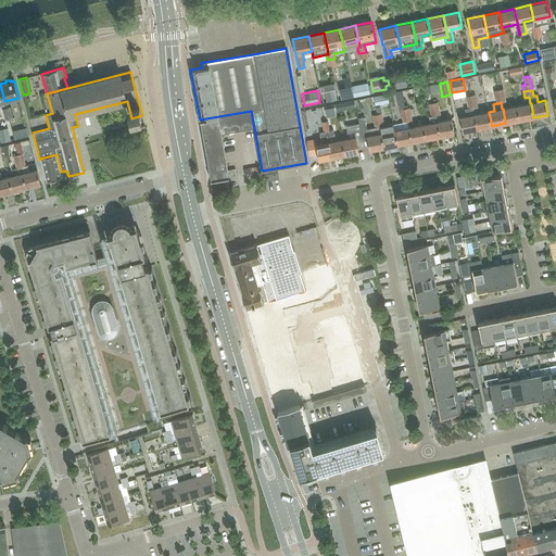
[(519,121),(533,117),(531,103),(530,103),(517,106),(519,121)]
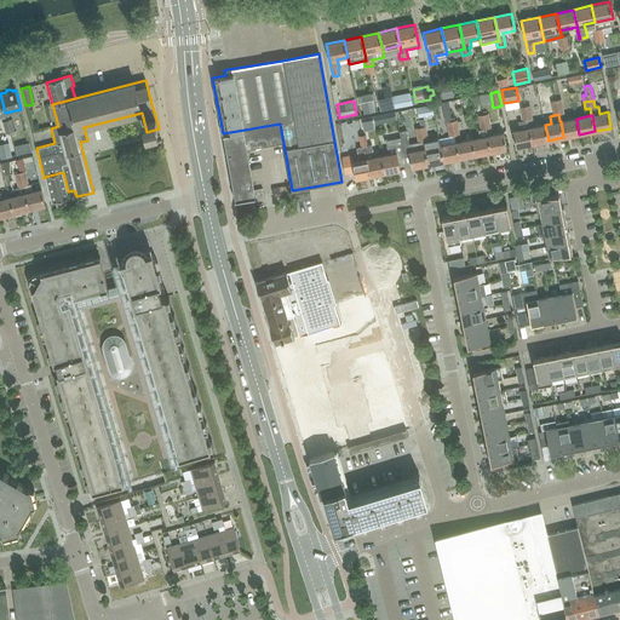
[(563,137),(579,135),(577,119),(561,121),(563,137)]
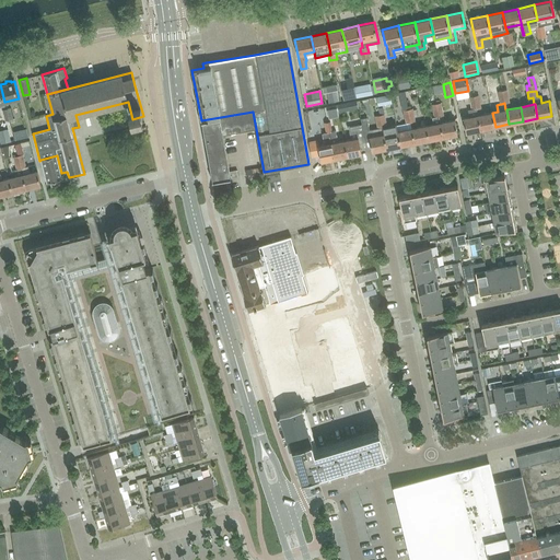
[(464,118),(466,132),(481,130),(478,115),(477,109),(473,109),(471,108),(467,109),(469,117),(464,118)]
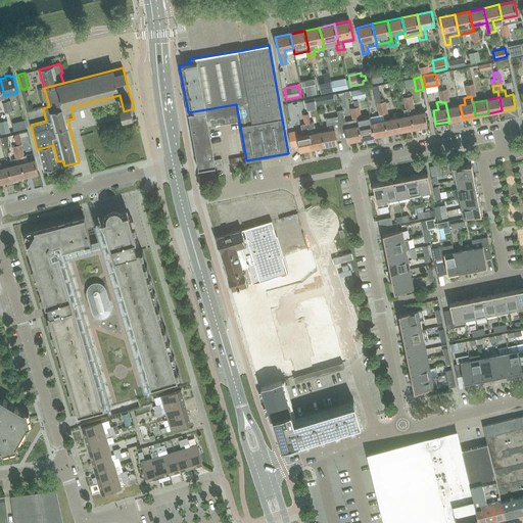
[(208,126),(239,121),(236,104),(188,112),(188,113),(189,113),(198,169),(198,170),(216,165),(223,164),(222,158),(215,159),(208,126)]
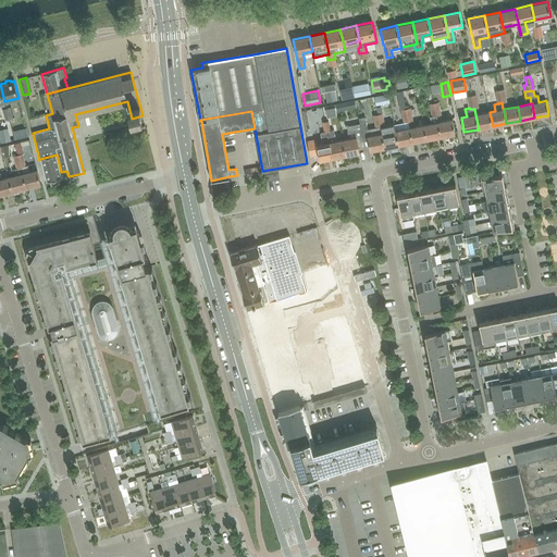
[(479,130),(493,126),(490,112),(475,114),(479,130)]
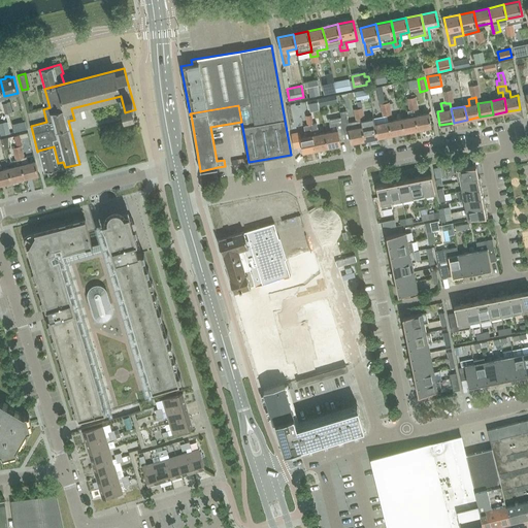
[(404,132),(418,130),(415,116),(414,109),(409,110),(407,110),(408,118),(402,119),(404,132)]
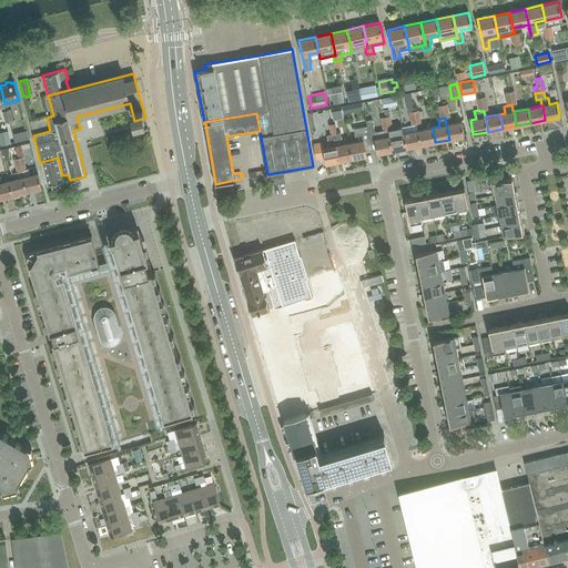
[(383,130),(374,132),(372,119),(366,120),(369,134),(368,134),(371,144),(375,143),(377,154),(392,151),(387,130),(383,131),(383,130)]
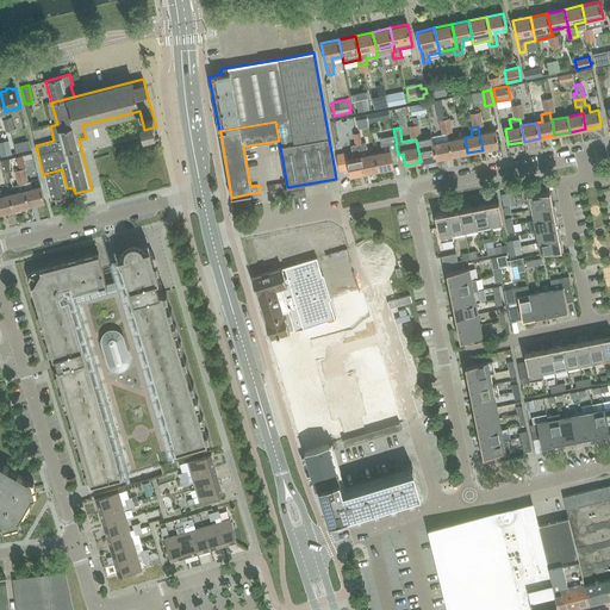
[(396,144),(397,144),(393,129),(393,135),(380,138),(383,151),(375,153),(379,170),(393,167),(391,156),(398,155),(396,144)]
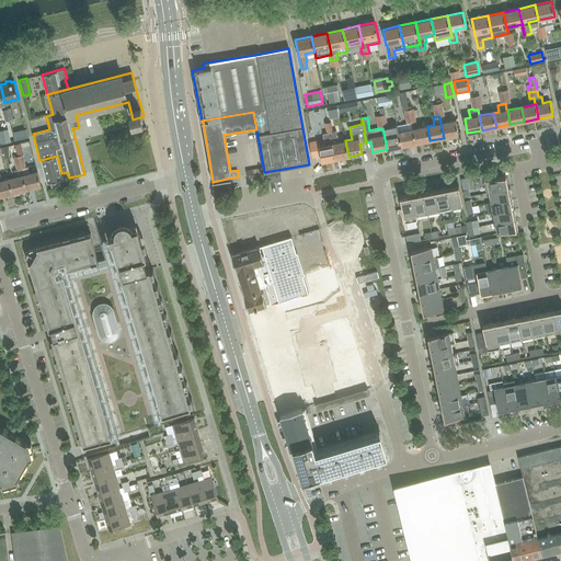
[(386,121),(377,123),(378,128),(378,129),(382,128),(387,149),(401,146),(399,132),(398,132),(397,125),(389,126),(387,127),(386,121)]
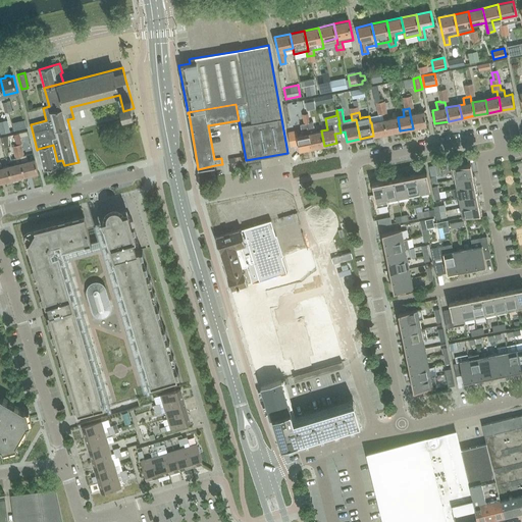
[(410,114),(413,128),(426,125),(424,112),(410,114)]
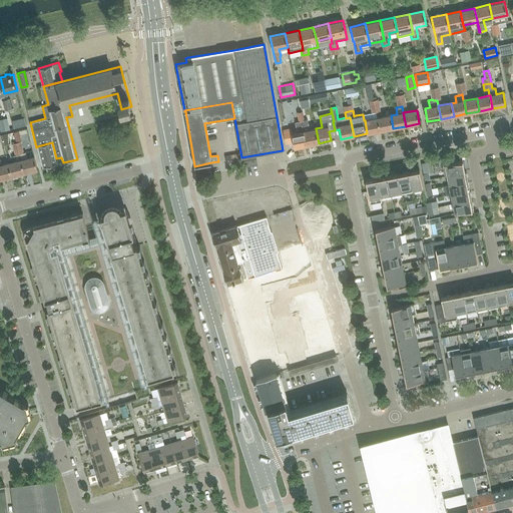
[(380,131),(393,128),(391,115),(377,118),(380,131)]
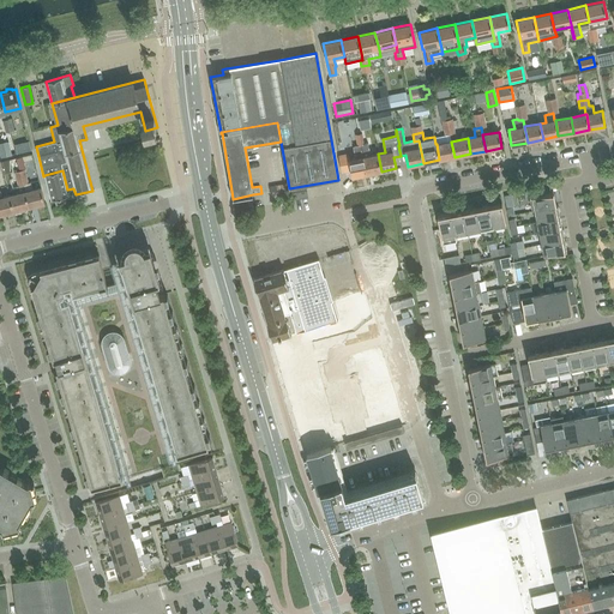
[(378,154),(371,156),(368,144),(363,144),(363,139),(357,139),(357,145),(361,145),(367,174),(381,172),(378,154)]
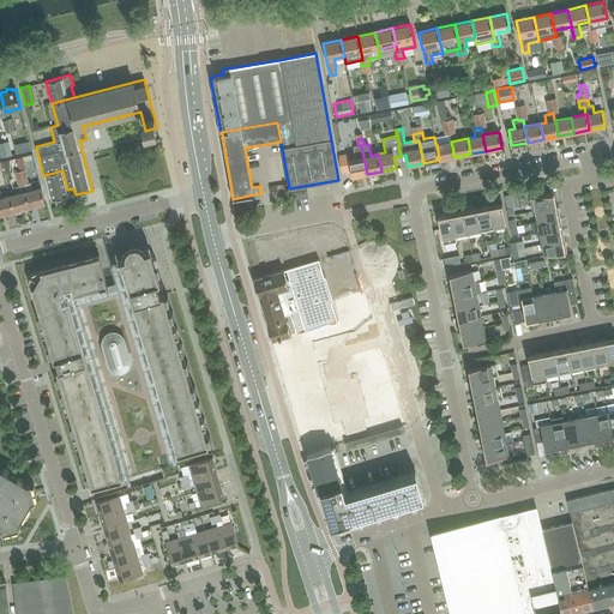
[(445,143),(437,144),(439,160),(455,157),(451,142),(445,143)]
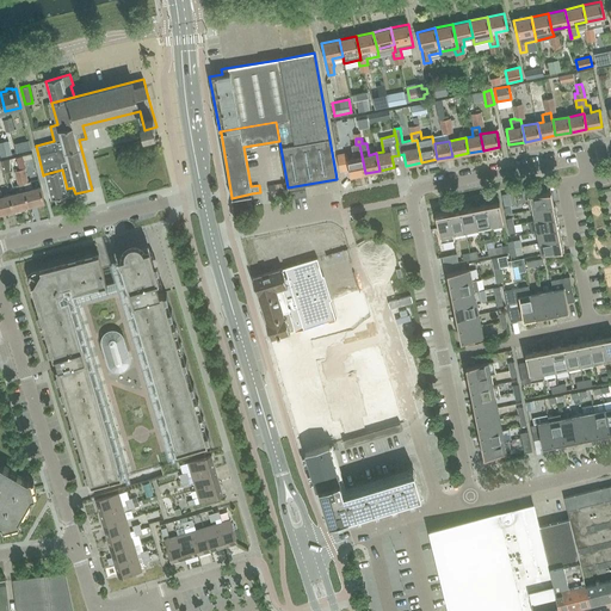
[(11,155),(10,148),(8,144),(0,146),(0,154),(0,158),(11,155)]
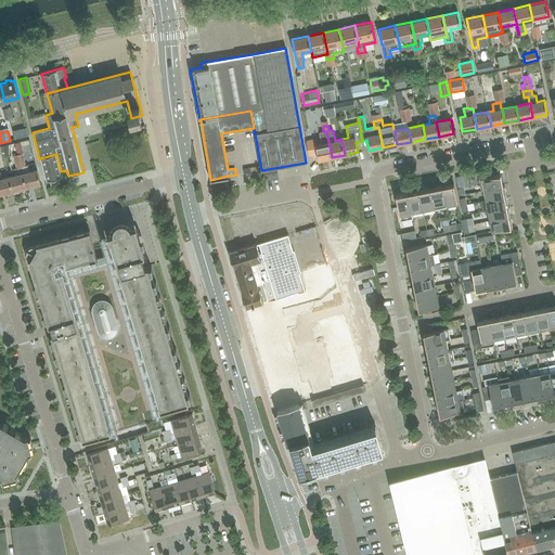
[(319,160),(332,157),(326,131),(323,131),(320,132),(322,143),(315,144),(314,139),(307,141),(309,155),(318,154),(319,160)]
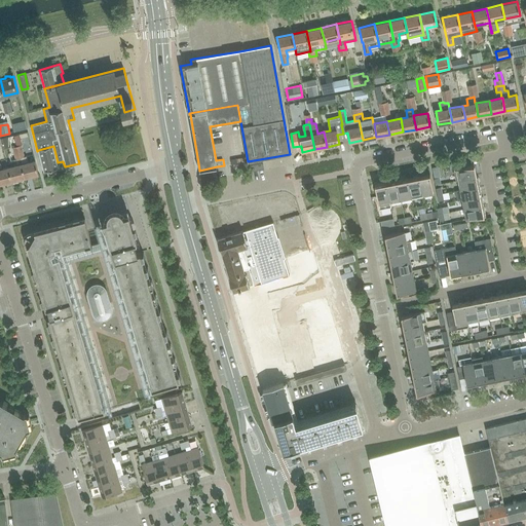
[(38,150),(44,172),(47,171),(48,176),(58,173),(57,168),(59,168),(58,162),(53,146),(38,150)]
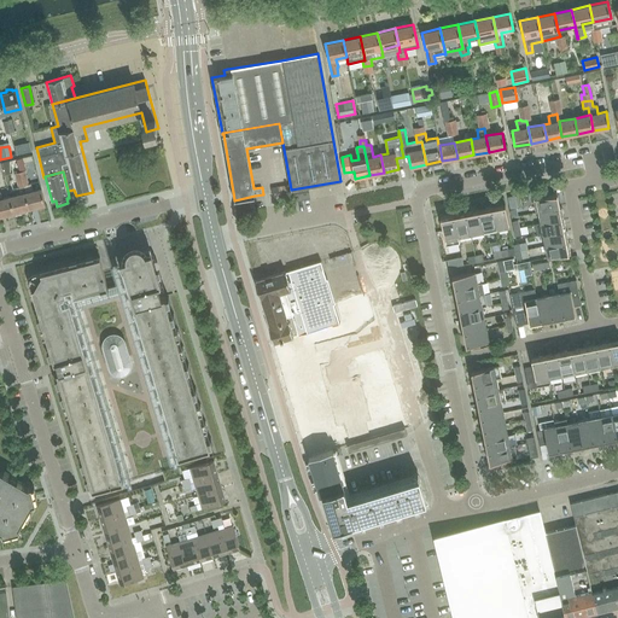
[(29,208),(45,204),(41,188),(34,191),(31,184),(28,185),(27,178),(17,180),(19,187),(23,186),(25,192),(29,208)]
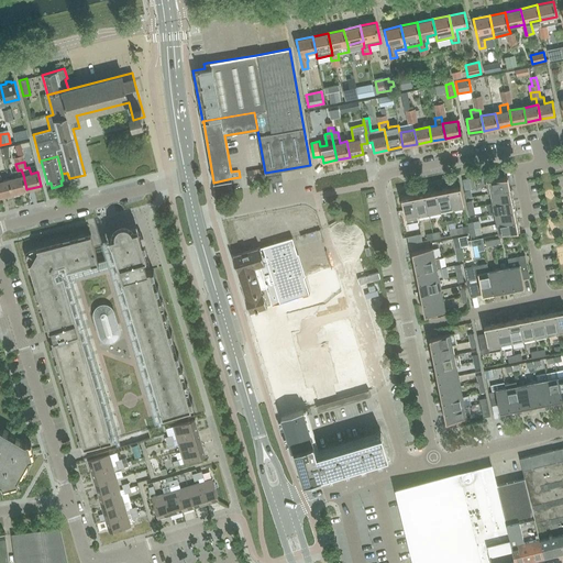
[(13,194),(26,189),(23,175),(21,169),(18,170),(14,170),(15,177),(9,179),(13,194)]
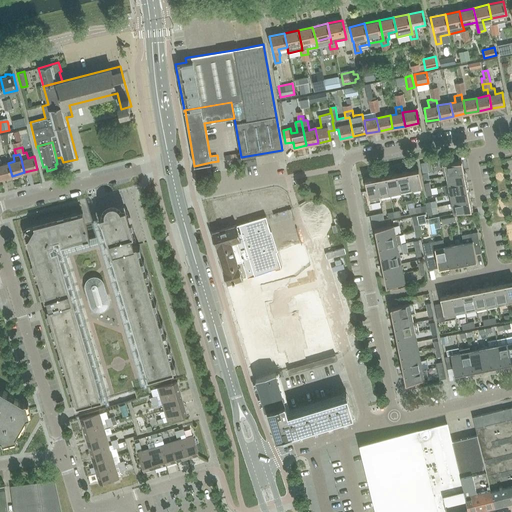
[(243,167),(257,164),(256,158),(242,161),(243,167)]
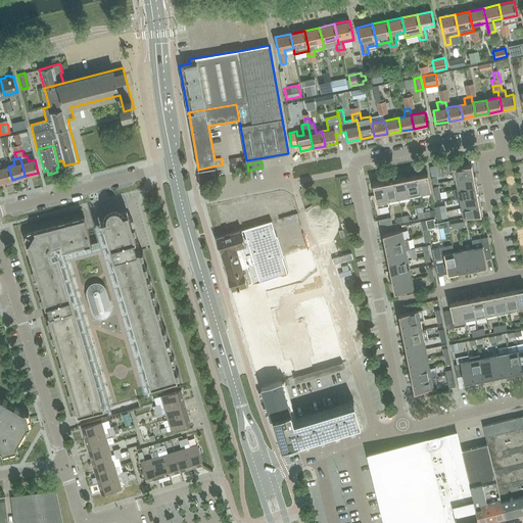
[(0,182),(12,180),(8,167),(1,169),(0,162),(0,182)]
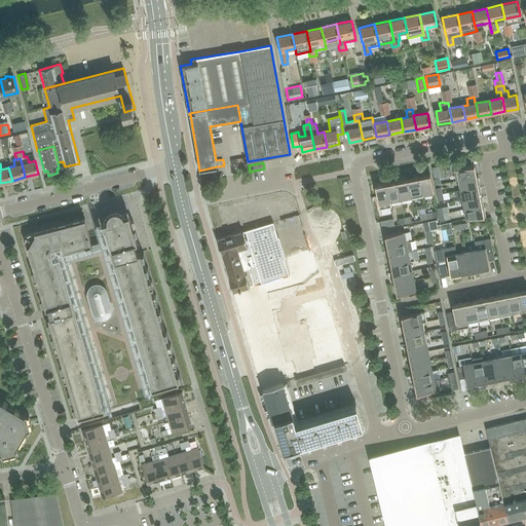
[(476,177),(474,165),(453,170),(456,181),(458,181),(458,180),(476,177)]
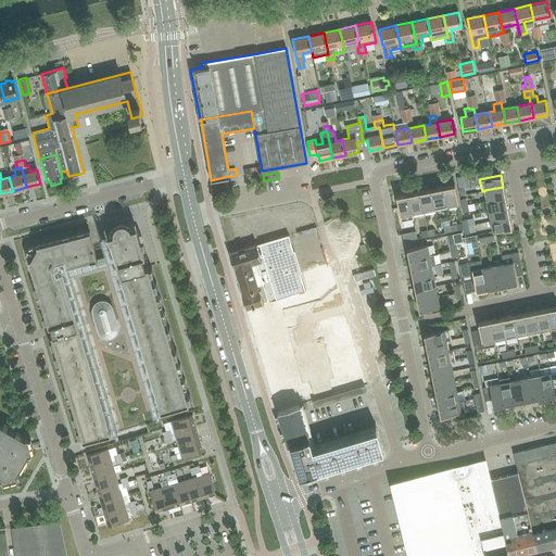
[(442,187),(446,207),(458,205),(454,185),(442,187)]
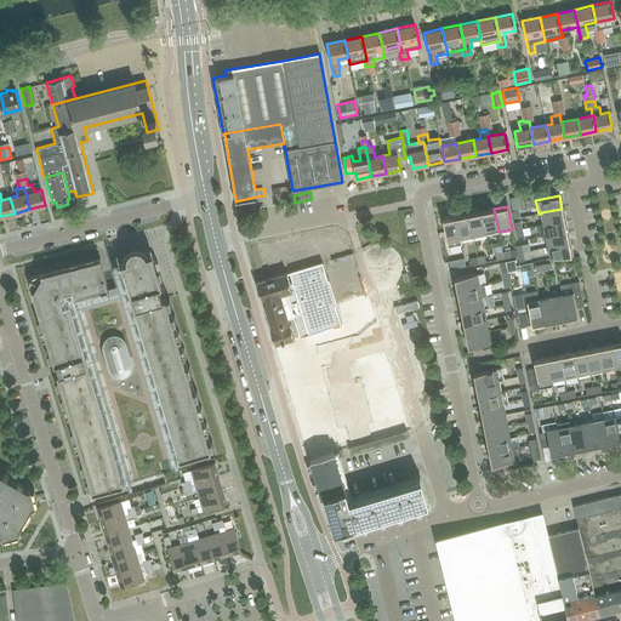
[(543,224),(567,220),(564,208),(562,209),(541,212),(541,214),(543,224)]
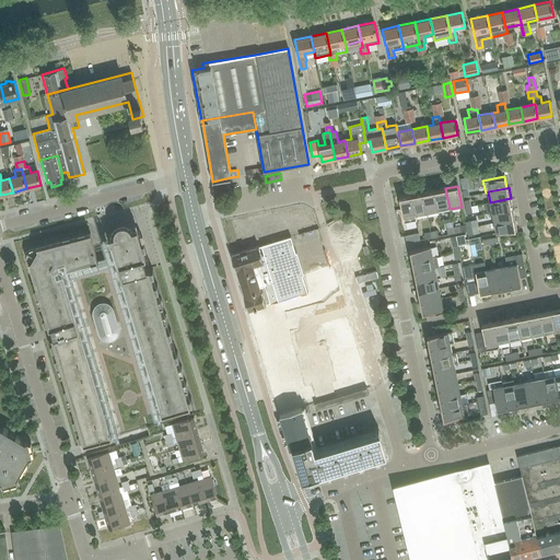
[(439,212),(450,209),(445,188),(434,190),(439,212)]
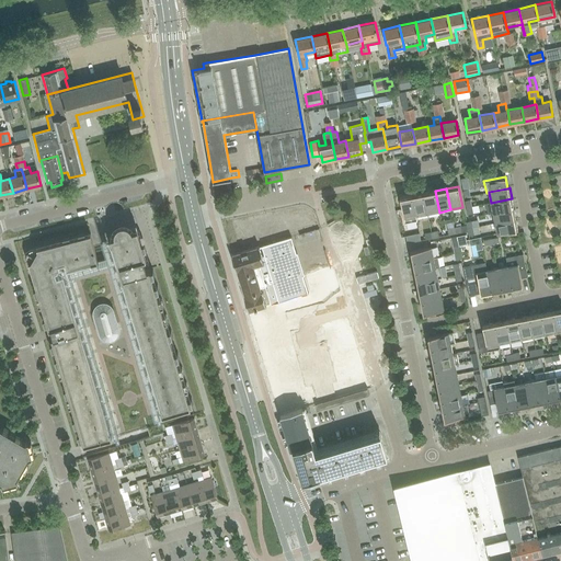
[(427,215),(439,213),(435,191),(423,193),(427,215)]
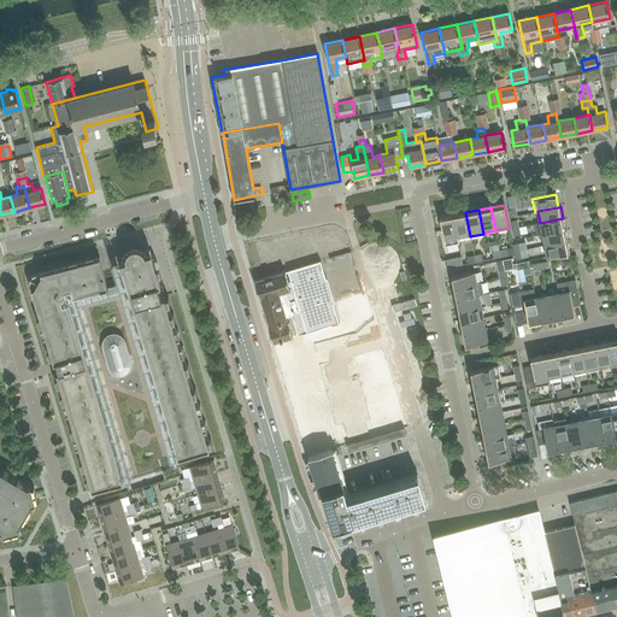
[(457,239),(458,239),(470,236),(465,212),(453,215),(457,239)]
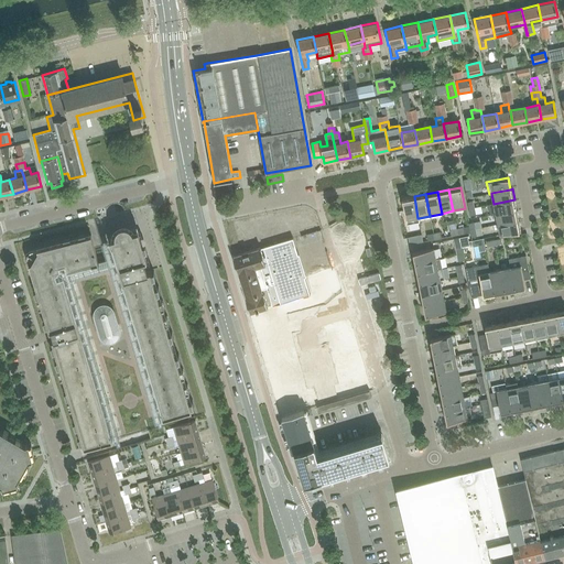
[(420,223),(419,218),(418,218),(414,196),(402,198),(407,225),(420,223)]
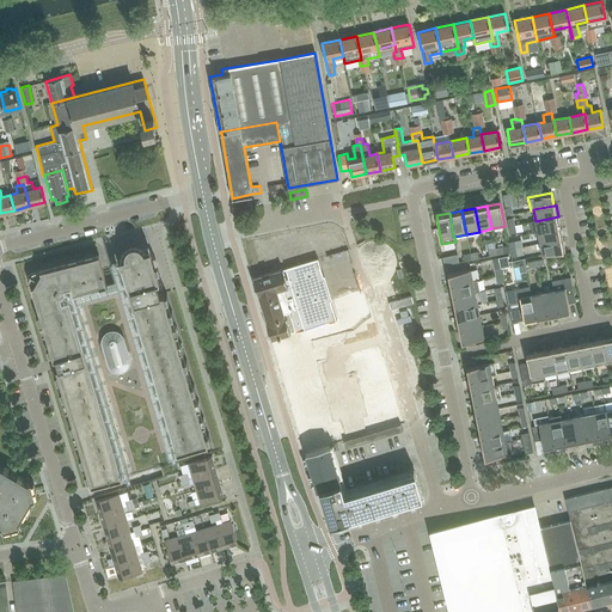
[(532,233),(538,232),(561,227),(558,216),(536,221),(530,222),(532,233)]
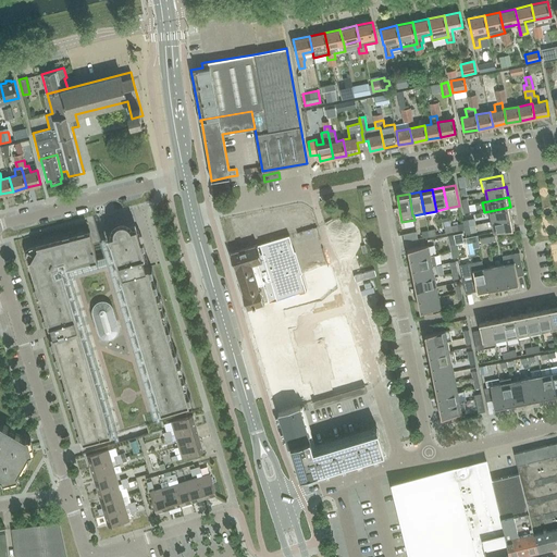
[(492,222),(512,218),(510,207),(490,211),(492,222)]
